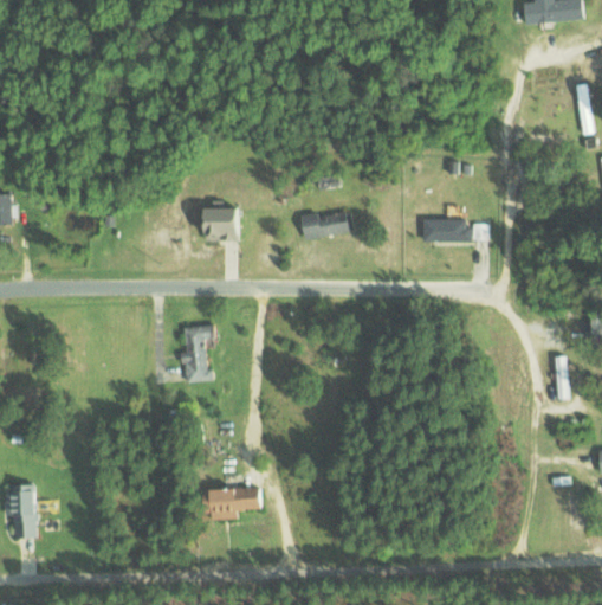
[(538,0),(539,2),(528,4),(529,24),(588,20),(587,0),(538,0)]
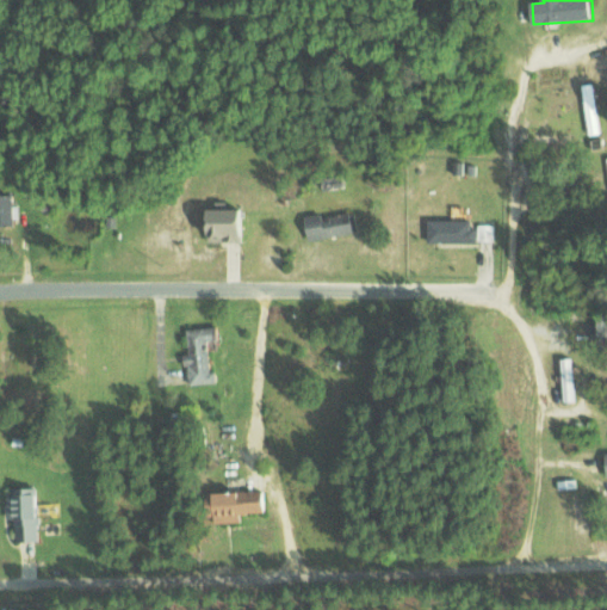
[(580,86),(587,136),(600,134),(593,84),(580,86)]
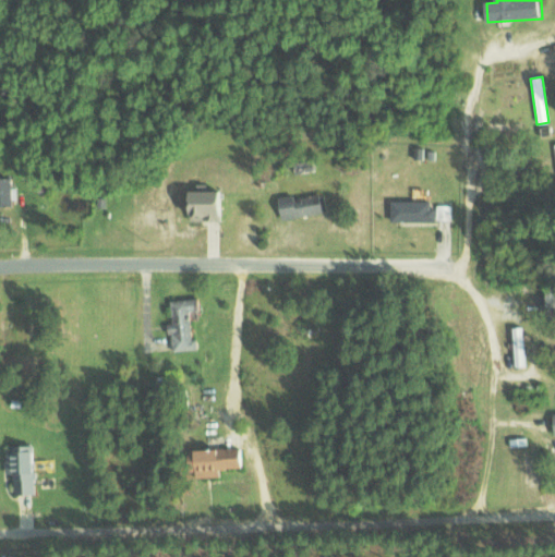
[(0,204),(19,204),(19,189),(13,189),(12,177),(0,177),(0,204)]
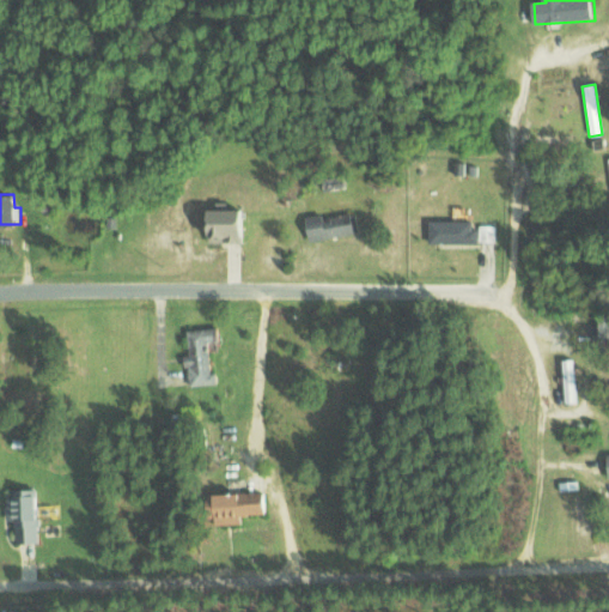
[(207,208),(207,243),(242,242),(242,236),(251,236),(251,208),(207,208)]
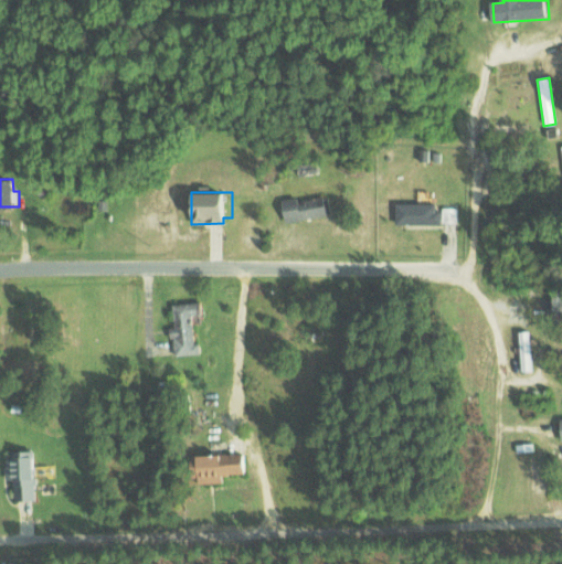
[(329,215),(326,197),(299,201),(299,197),(283,200),(286,222),(329,215)]
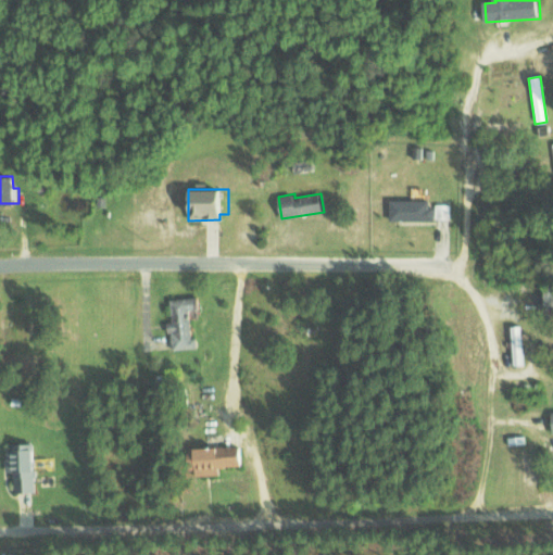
[(450,204),(430,204),(430,200),(391,200),(391,221),(449,222),(450,204)]
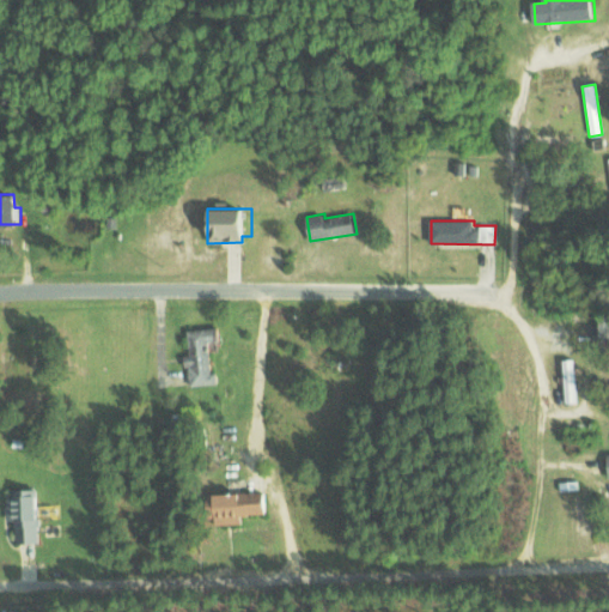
[(190,387),(219,383),(218,373),(212,373),(208,343),(220,341),(219,327),(188,329),(189,355),(187,355),(190,387)]
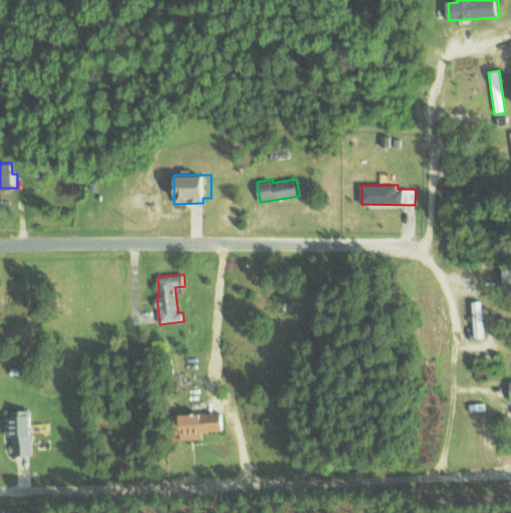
[(471,337),(483,337),(482,301),(469,301),(471,337)]
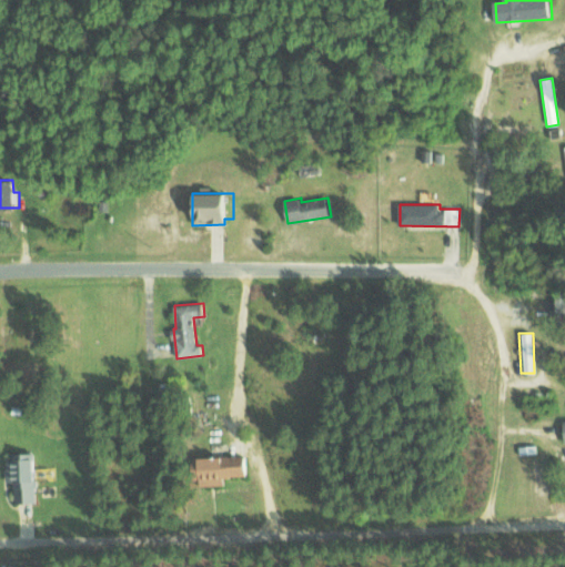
[(38,457),(30,458),(30,455),(8,455),(8,483),(16,482),(17,504),(39,503),(38,457)]
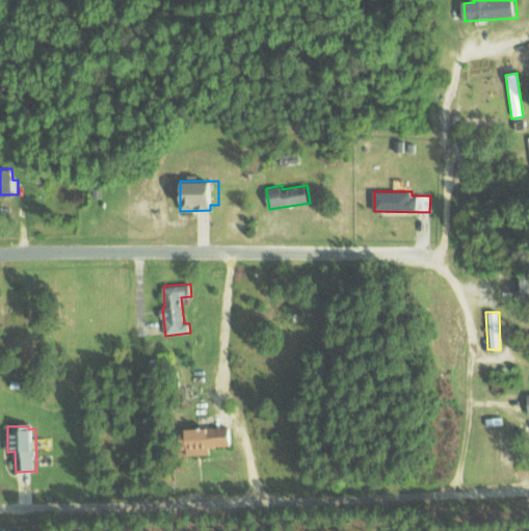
[(212,454),(212,447),(234,446),(234,427),(192,429),(193,455),(212,454)]
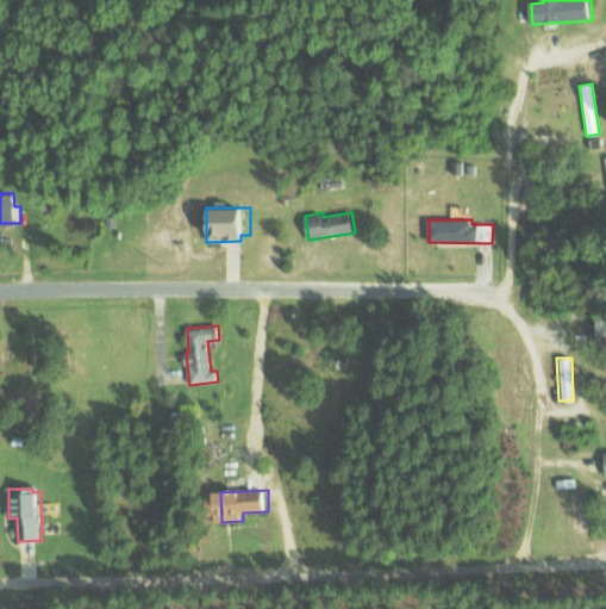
All buildings are outlined.
